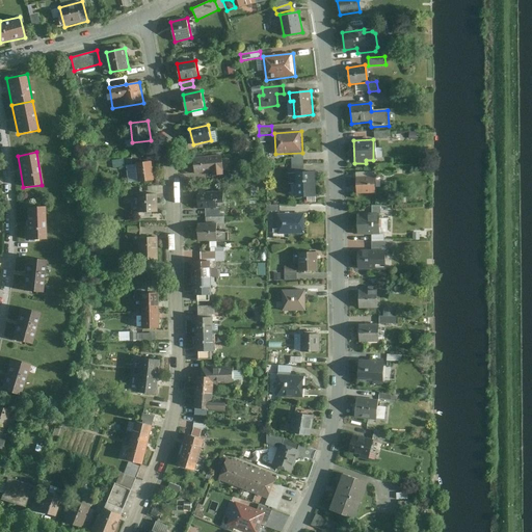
[(222,155),(193,158),(195,174),(212,173),(213,176),(224,175),(222,155)]
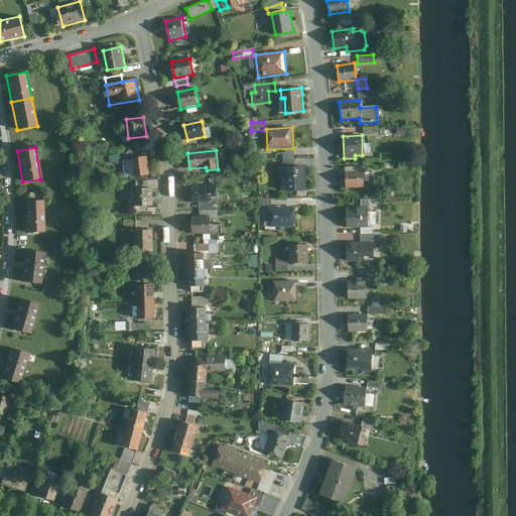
[(147,157),(132,159),(133,177),(149,175),(147,157)]
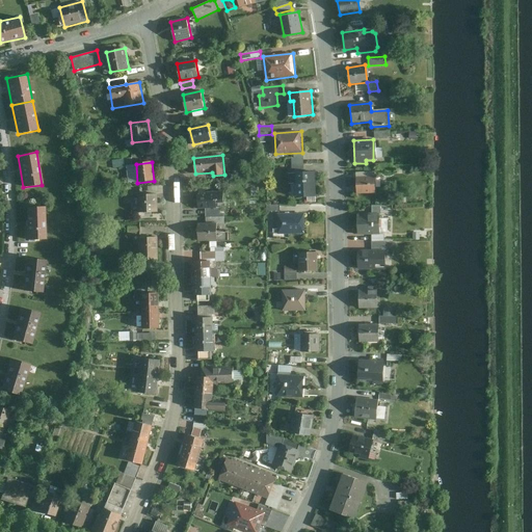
[(316,171),(297,173),(298,198),(317,197),(316,171)]
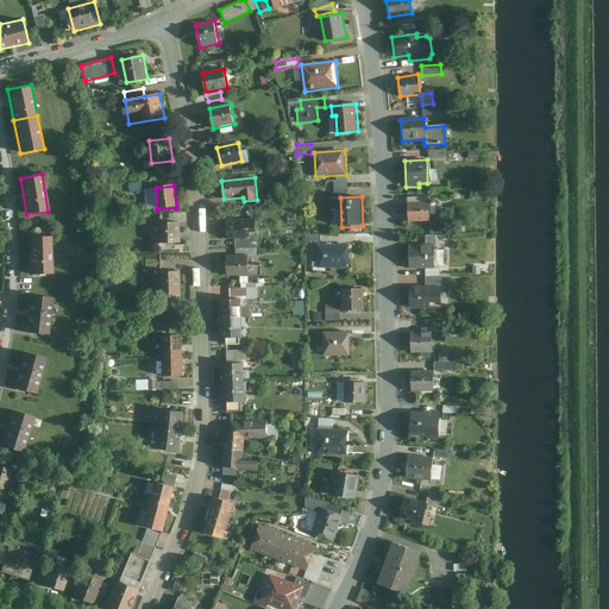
[(428,202),(407,203),(407,223),(429,221),(428,202)]
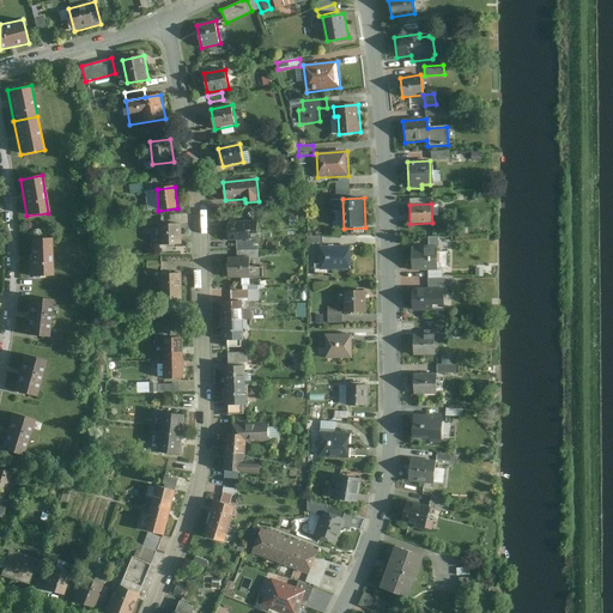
[(258,222),(228,223),(228,241),(237,241),(254,241),(259,241),(258,222)]
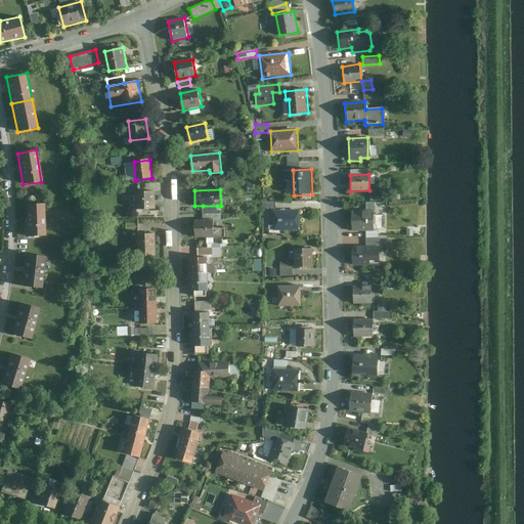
[(156,191),(135,191),(135,211),(156,210),(156,191)]
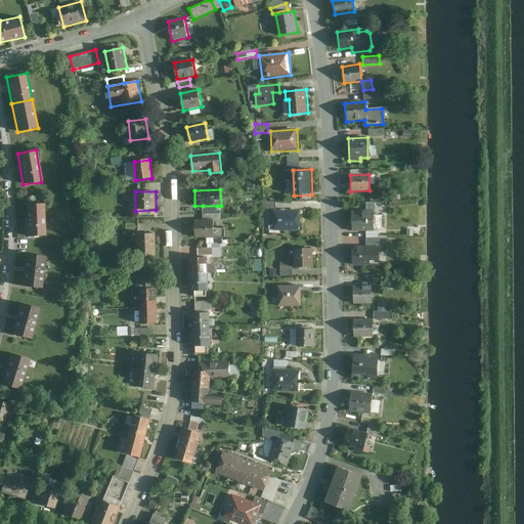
[(45,236),(44,204),(26,205),(27,236),(45,236)]
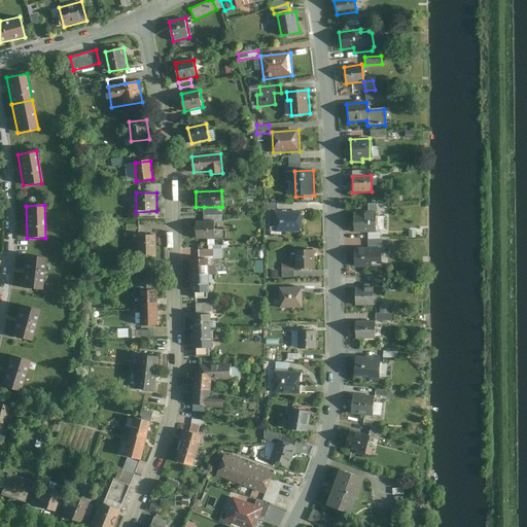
[(204,207),(204,215),(222,215),(223,211),(218,212),(218,207),(204,207)]
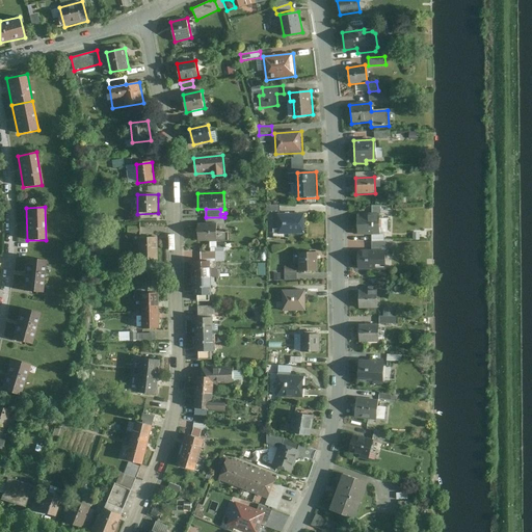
[(306,214),(278,214),(278,235),(306,235),(306,214)]
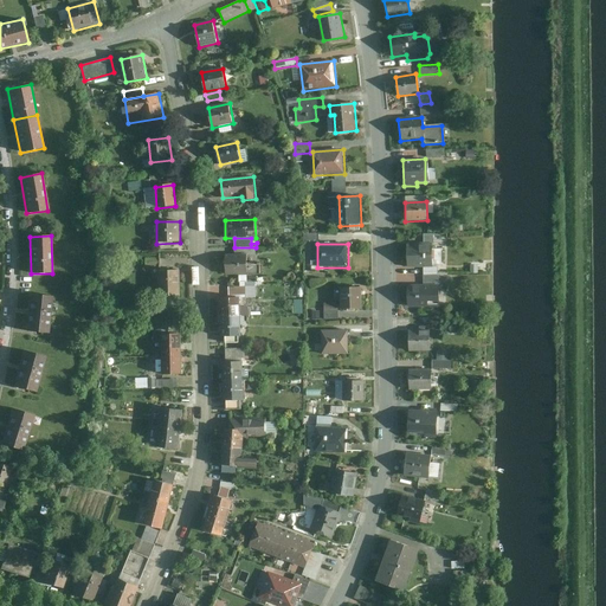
[(432,245),(406,245),(406,269),(423,269),(432,269),(432,245)]
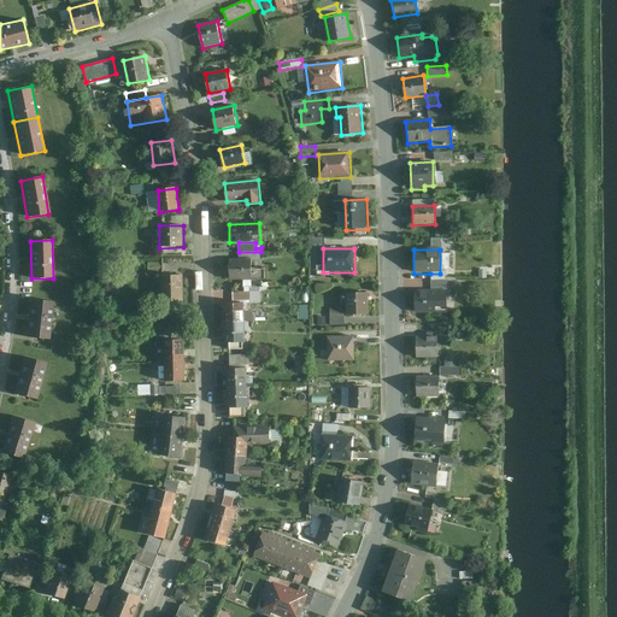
[(239,260),(230,260),(230,281),(266,280),(265,269),(252,269),(252,260),(239,260)]
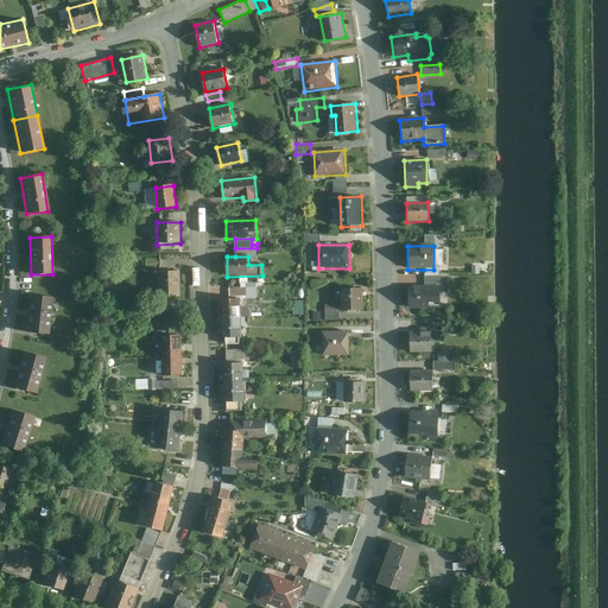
[(181,273),(159,273),(159,297),(181,296),(181,273)]
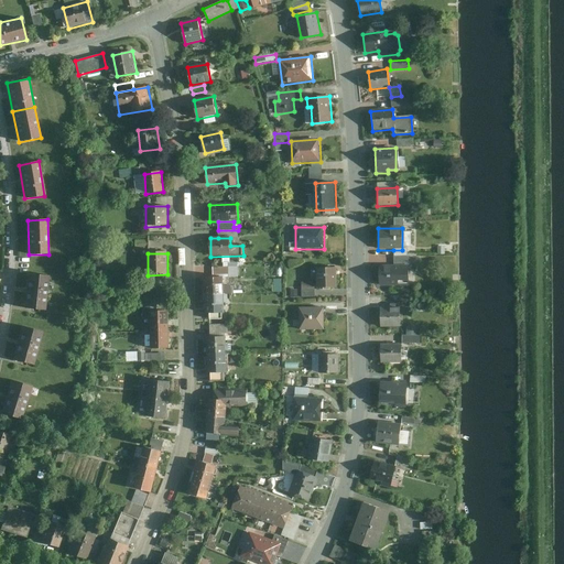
[(393,258),(393,267),(409,267),(409,257),(407,257),(393,258)]
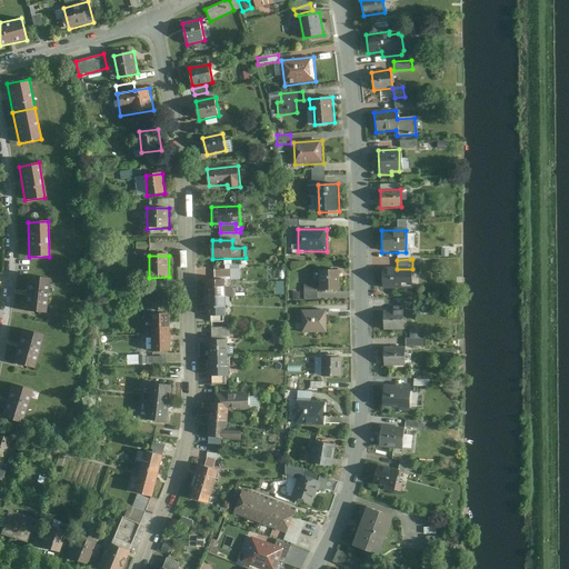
[(397,269),(381,269),(381,290),(412,290),(412,269),(397,269)]
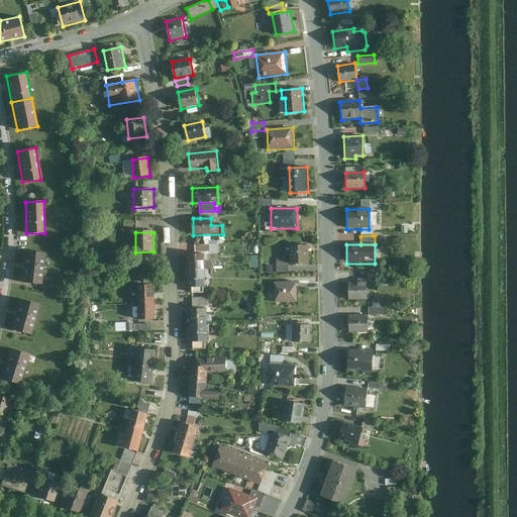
[(309,246),(291,246),(291,265),(310,265),(309,246)]
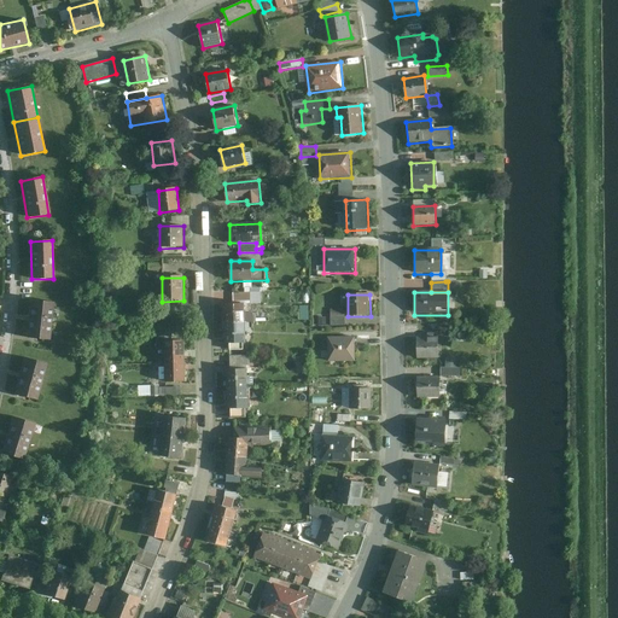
[(50,342),(51,322),(53,303),(30,301),(28,320),(25,339),(50,342)]
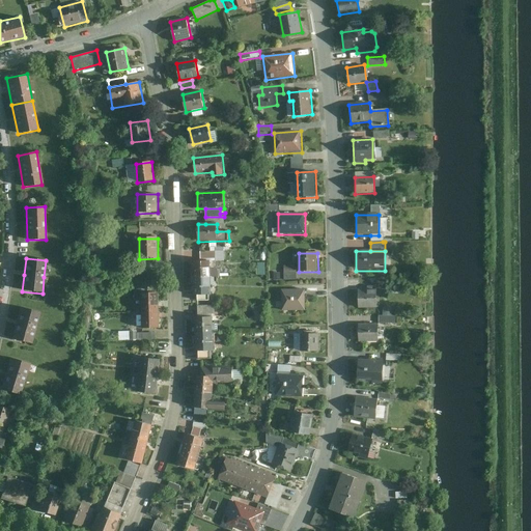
[(192,262),(193,278),(212,278),(212,262),(192,262)]
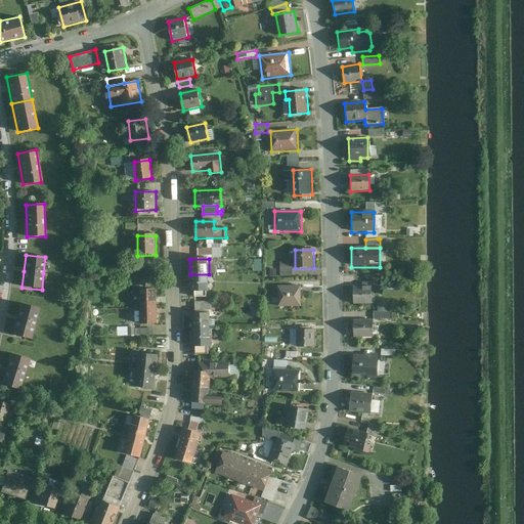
[(210,292),(209,274),(190,274),(190,292),(210,292)]
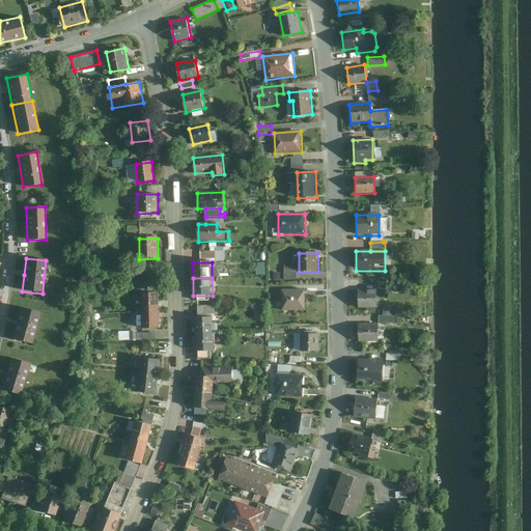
[(306,290),(282,290),(282,312),(306,311),(306,290)]
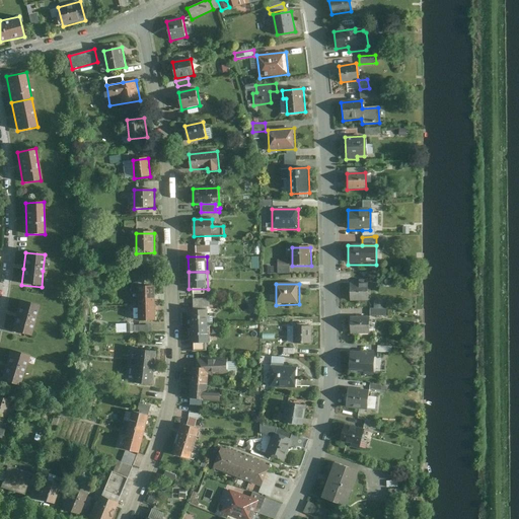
[(368,285),(350,285),(350,301),(368,301),(368,285)]
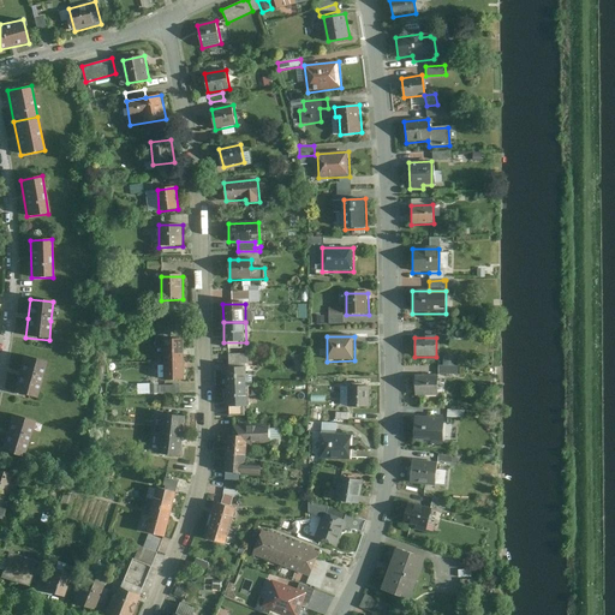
[(165,342),(165,363),(185,363),(184,341),(165,342)]
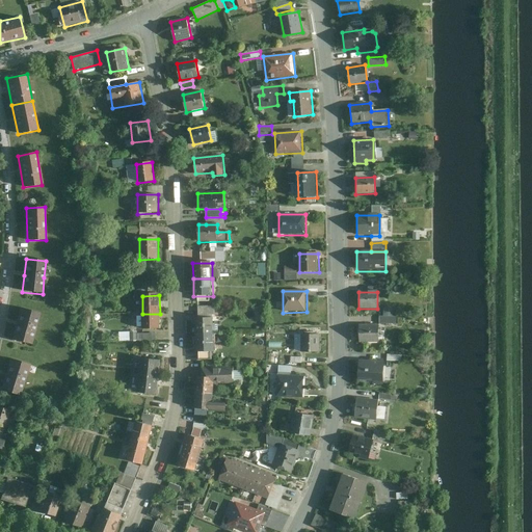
[(36,330),(41,313),(20,308),(16,325),(11,343),(32,347),(36,330)]
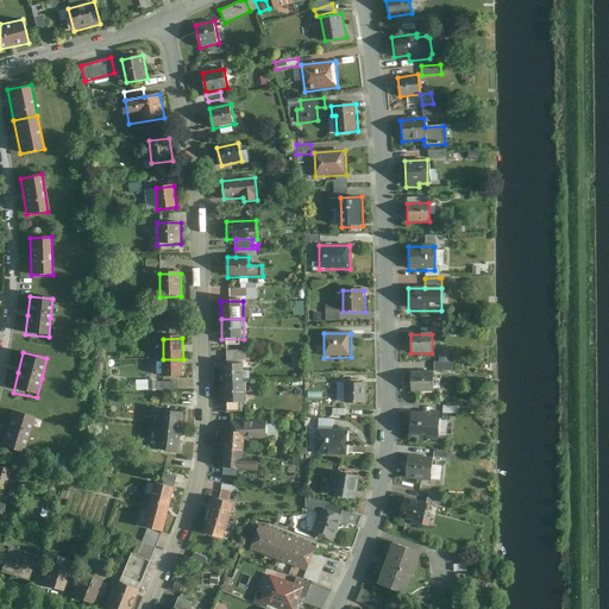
[(183,377),(183,359),(163,359),(163,378),(183,377)]
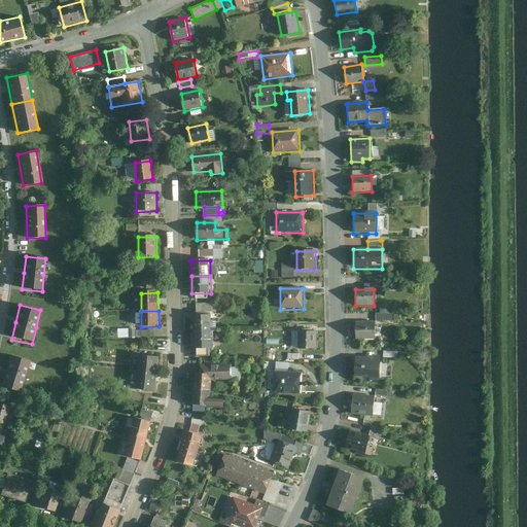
[(194,315),(195,332),(212,331),(212,315),(194,315)]
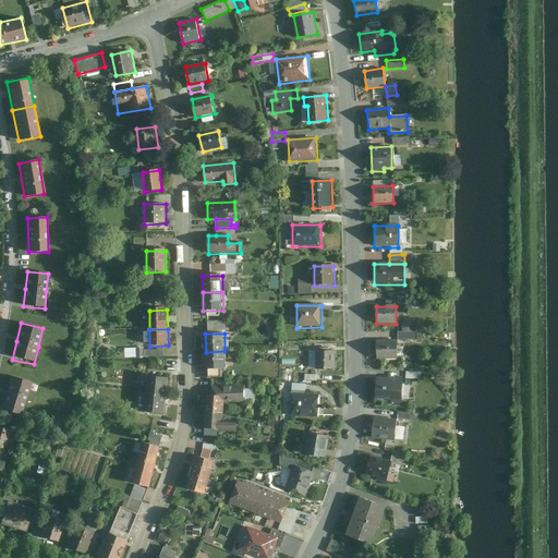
[(397,341),(376,341),(376,361),(397,361),(397,341)]
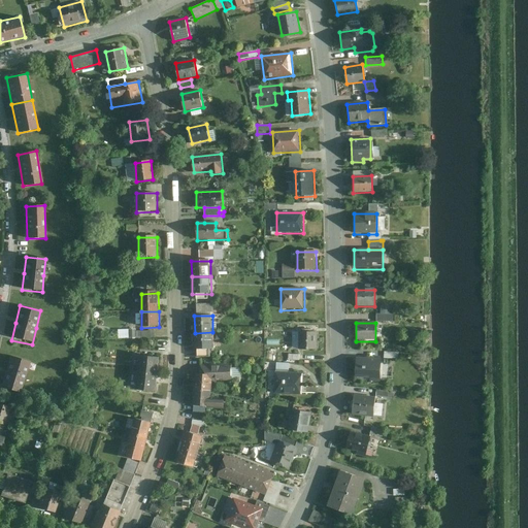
[(212,350),(212,332),(195,333),(195,350),(198,350),(210,350),(212,350)]
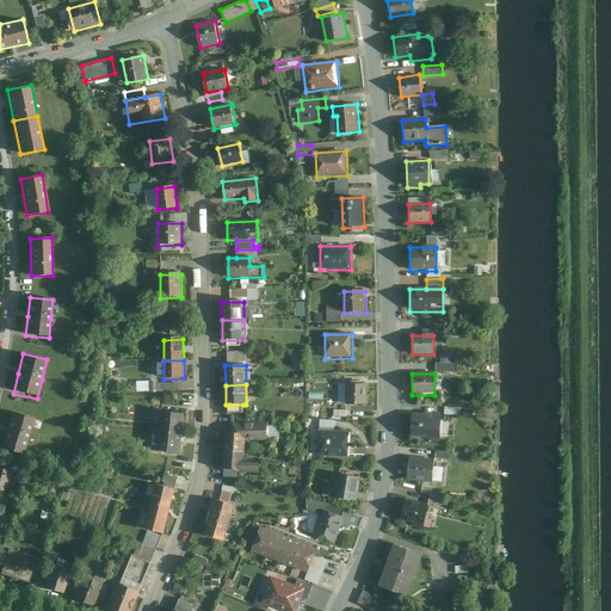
[(368,384),(346,384),(346,405),(368,406),(368,384)]
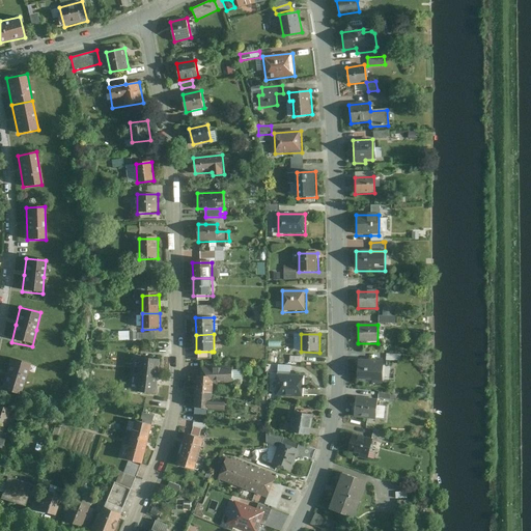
[(212,352),(199,352),(199,361),(213,360),(212,352)]
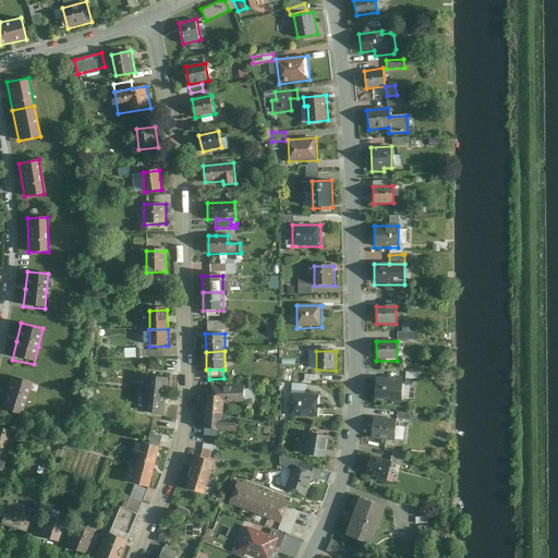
[(0,413),(21,420),(26,400),(32,383),(10,377),(5,396),(0,412),(0,413)]
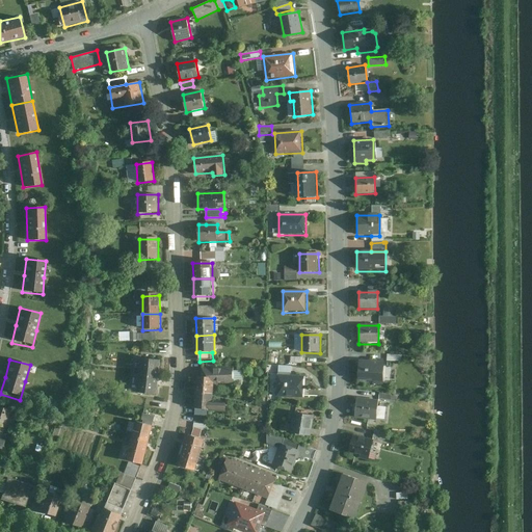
[(139,377),(159,379),(160,362),(140,360),(139,377)]
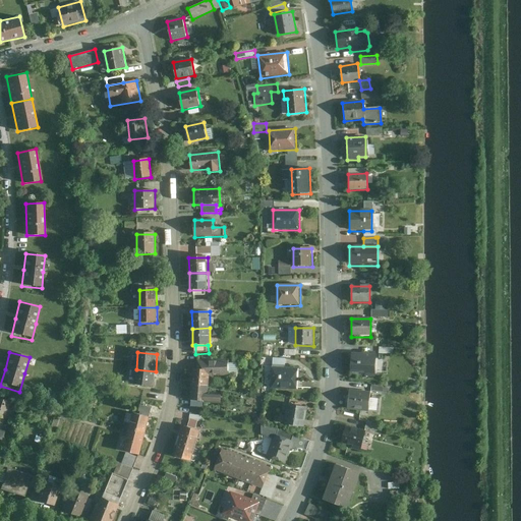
[(375,355),(350,355),(349,375),(364,375),(364,378),(374,379),(375,355)]
